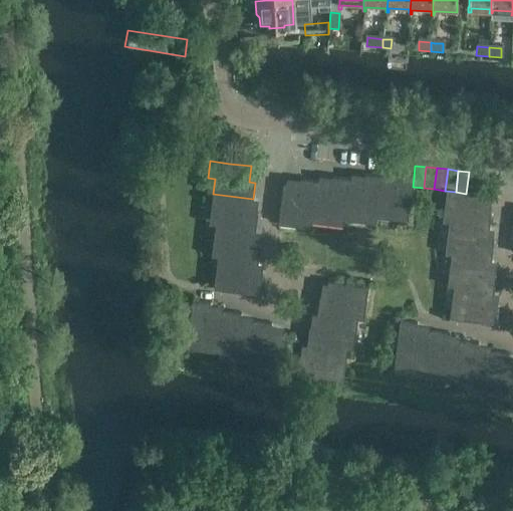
[(480,173),(479,173),(469,172),(466,194),(477,195),(480,173)]
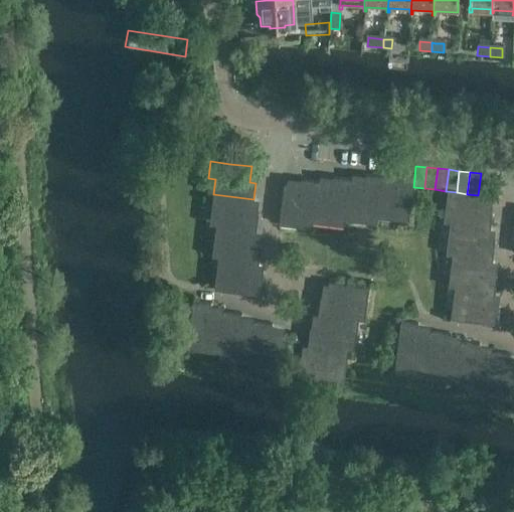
[(409,216),(413,187),(414,177),(397,174),(396,181),(381,179),(376,219),(392,221),(393,214),(409,216)]
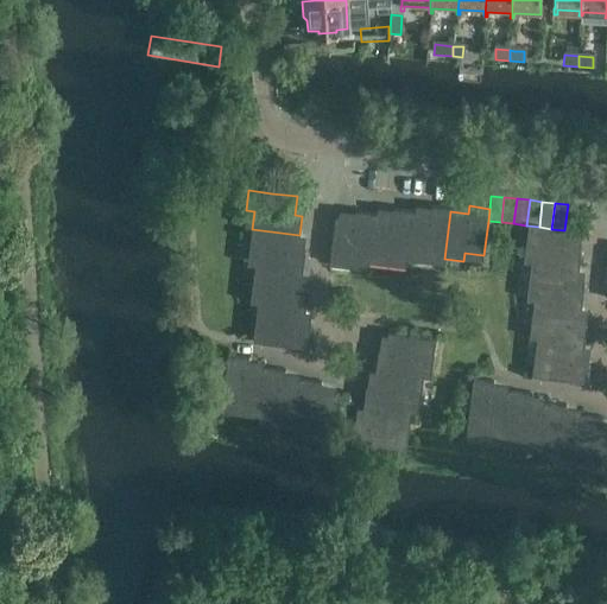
[(444,259),(450,211),(431,209),(430,216),(412,214),(406,261),(425,264),(427,256),(444,259)]
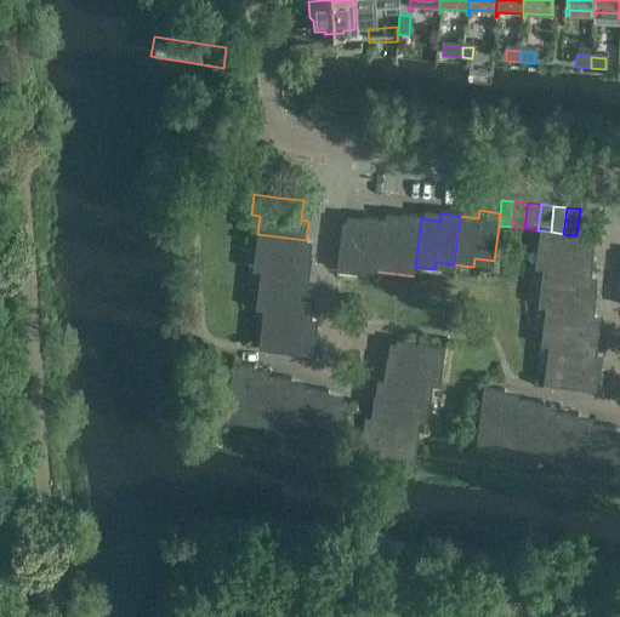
[(415,267),(421,218),(402,216),(400,223),(381,221),(375,269),(396,272),(397,264),(415,267)]
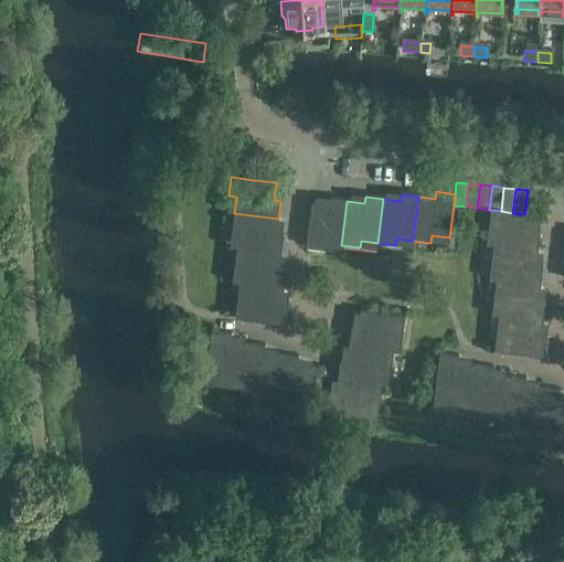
[(341,245),(347,201),(330,199),(329,207),(311,204),(306,248),(325,251),(326,243),(341,245)]
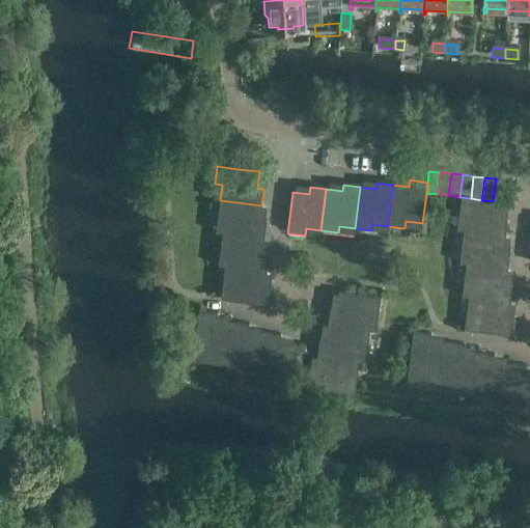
[(503,202),(493,201),(481,200),(471,198),(461,197),(458,215),(466,216),(464,230),(505,234),(507,220),(500,219),(503,202)]
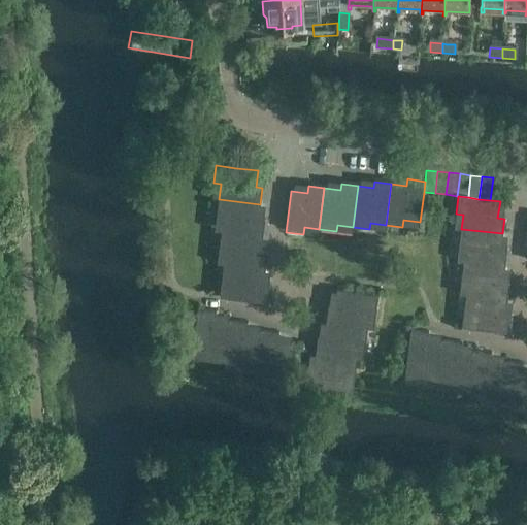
[(258,220),(260,204),(219,199),(217,216),(223,217),(221,232),(262,237),(264,221),(258,220)]
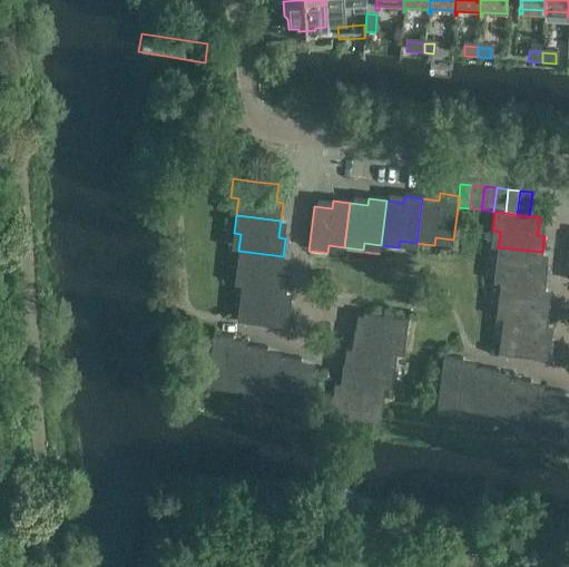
[(540,271),(542,252),(498,247),(496,266),(503,267),(501,283),(545,289),(547,271),(540,271)]
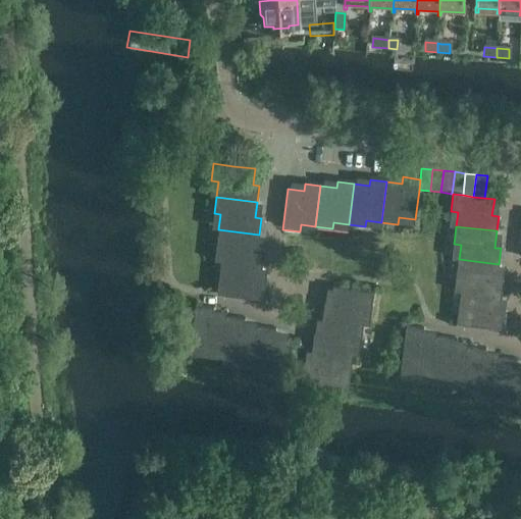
[(257,250),(259,235),(218,229),(216,246),(223,247),(221,263),(261,268),(263,251),(257,250)]
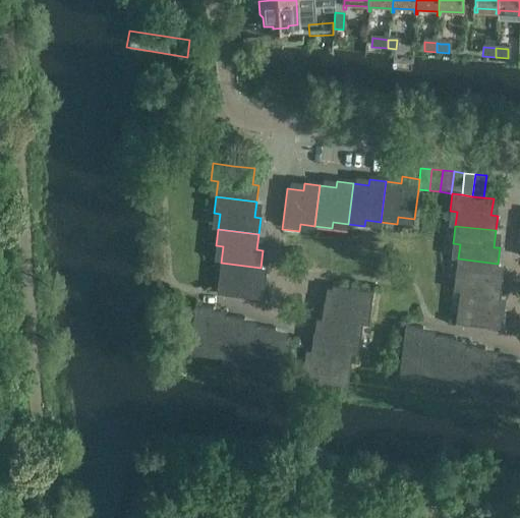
[(496,280),(498,264),(458,259),(455,276),(462,277),(460,292),(501,297),(503,281),(496,280)]
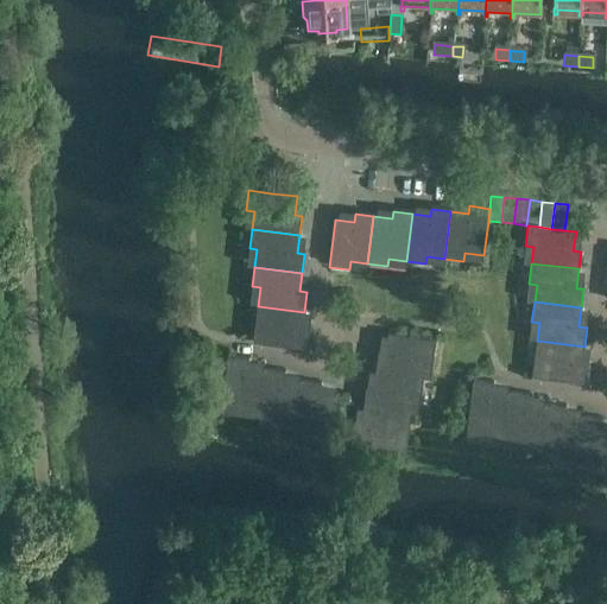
[(302,330),(304,312),(258,306),(255,325),(263,326),(260,344),(308,350),(310,330),(302,330)]
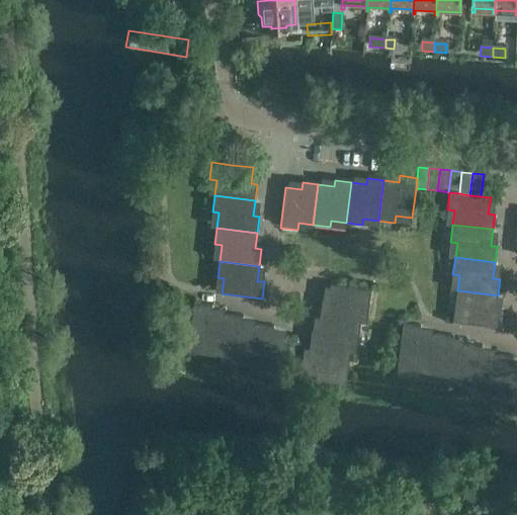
[(328,302),(323,302),(322,301),(320,317),(360,322),(362,308),(368,309),(370,291),(330,285),(328,302)]
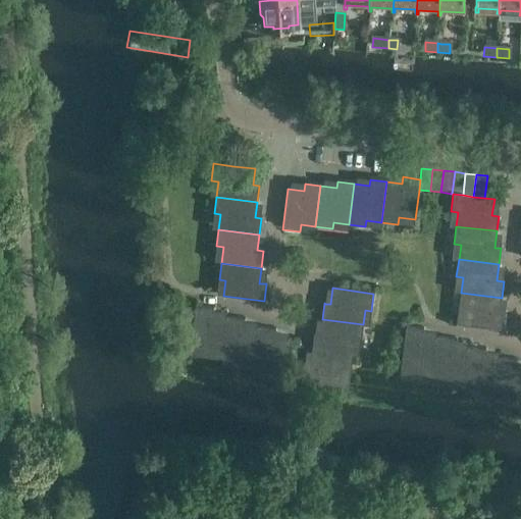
[(500,313),(501,300),(502,298),(461,293),(459,309),(465,310),(463,326),(504,331),(506,314),(500,313)]
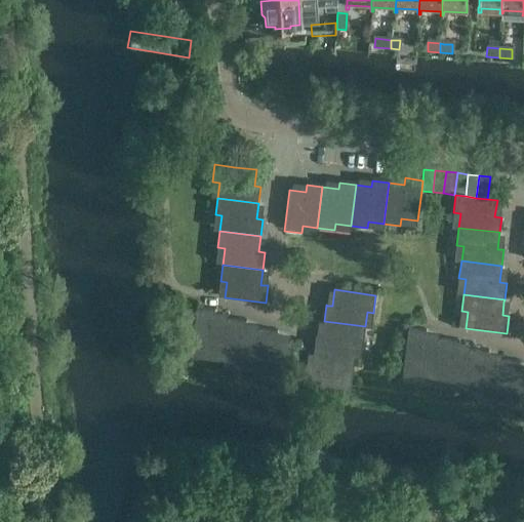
[(223,362),(229,321),(213,319),(213,312),(197,310),(192,351),(207,353),(206,360),(223,362)]
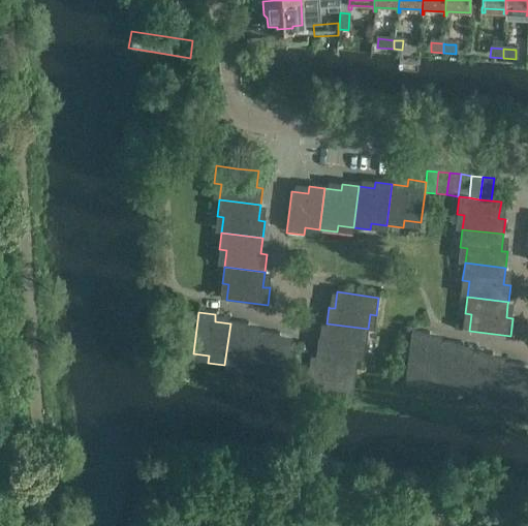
[(257,375),(262,334),(246,332),(247,326),(230,323),(224,365),(241,367),(240,373),(257,375)]
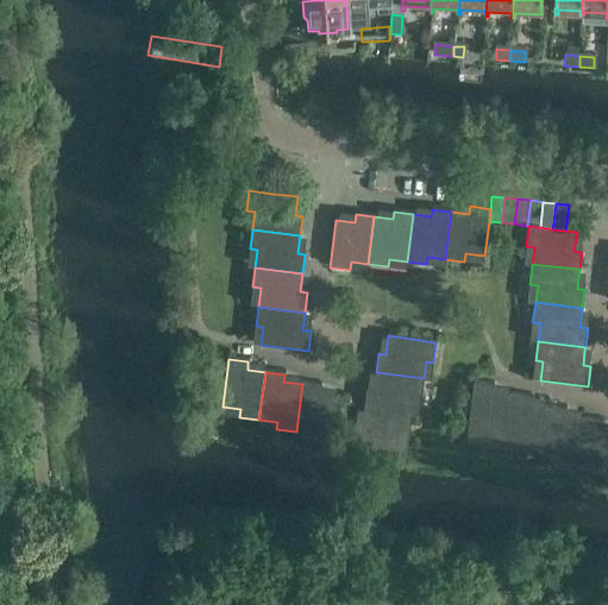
[(421,398),(424,378),(376,372),(374,391),(367,390),(364,409),(412,415),(414,397),(421,398)]
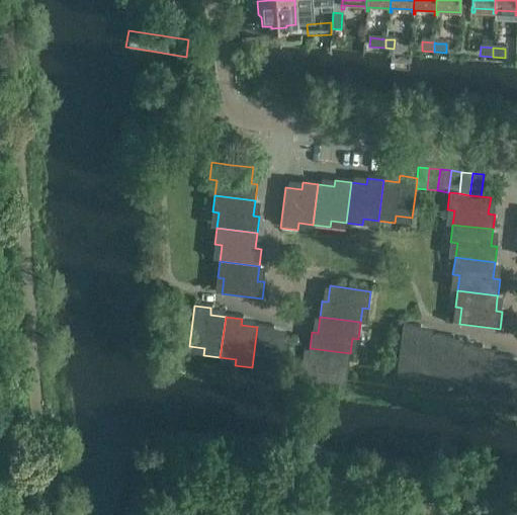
[(429,376),(434,336),(419,334),(420,328),(403,326),(398,366),(413,368),(413,374),(429,376)]
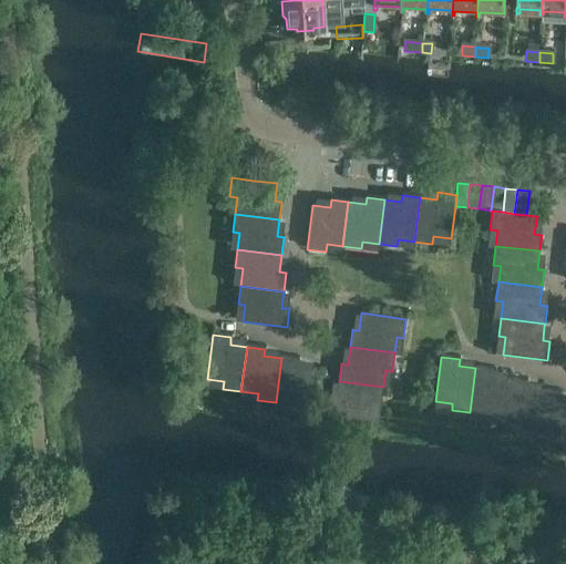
[(298,360),(281,358),(276,402),(291,404),(290,411),(309,413),(316,369),(298,367),(298,360)]
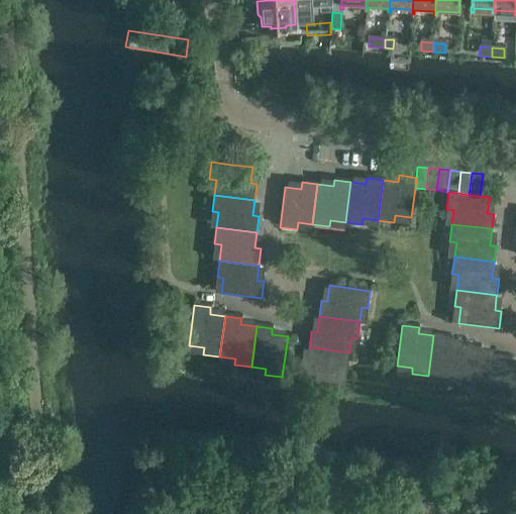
[(458,386),(465,345),(448,344),(449,337),(433,335),(428,376),(443,378),(442,384),(458,386)]
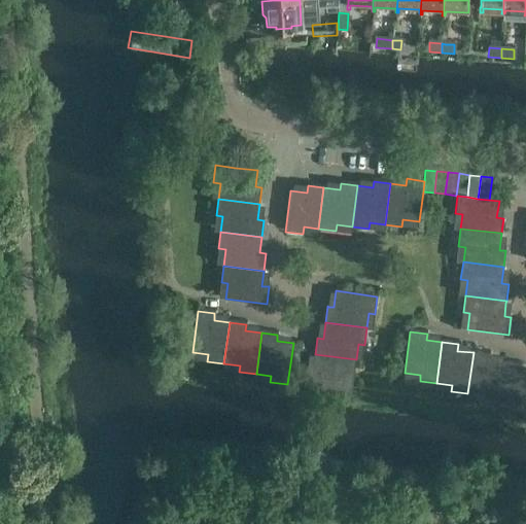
[(499,404),(504,363),(489,361),(490,355),(474,352),(467,393),(484,395),(483,402),(499,404)]
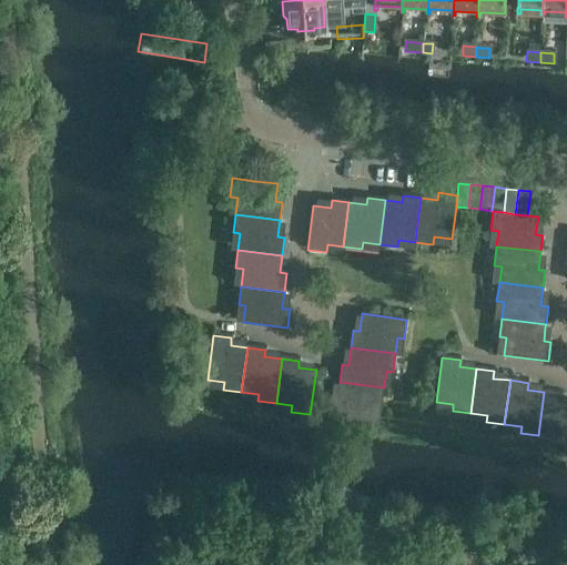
[(382,406),(384,387),(340,382),(337,400),(330,399),(327,416),(372,422),(374,405),(382,406)]
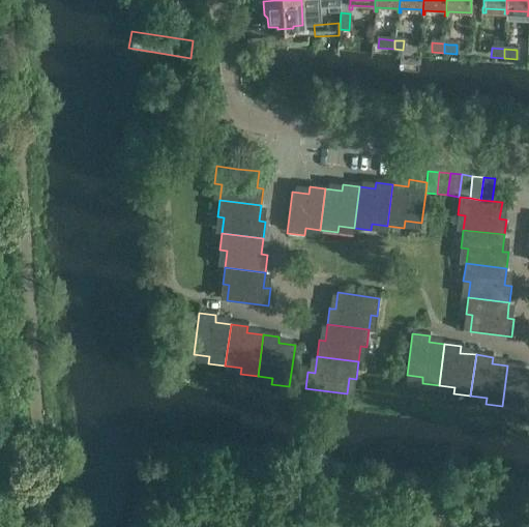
[(524,368),(507,366),(502,406),(518,408),(517,415),(528,416),(528,374),(523,374),(524,368)]
